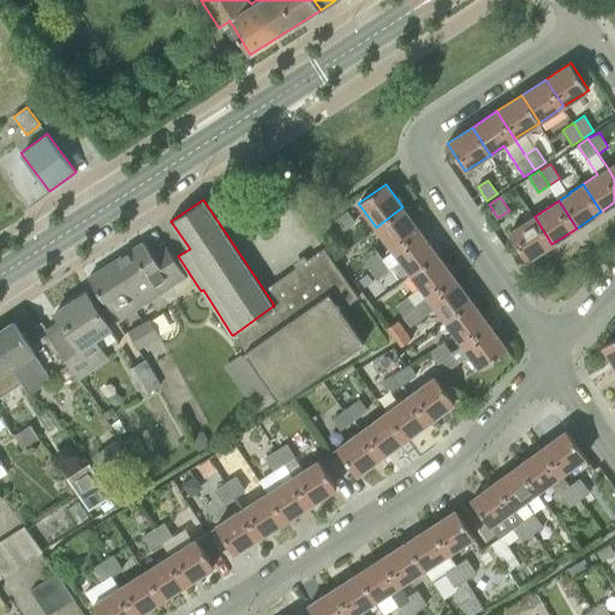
[(376,227),(387,242),(393,250),(421,231),(402,207),(376,227)]
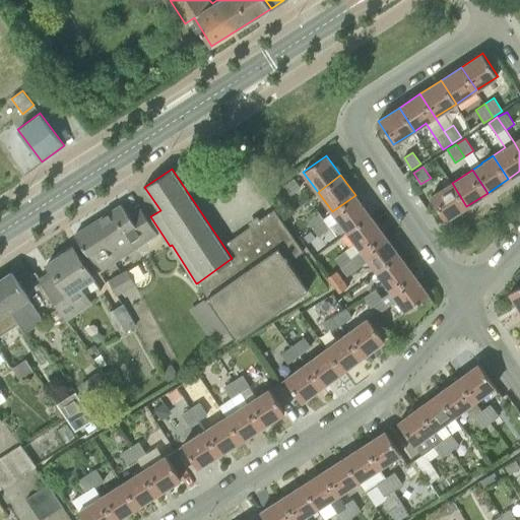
[(289,196),(303,187),(295,177),(282,186),(289,196)]
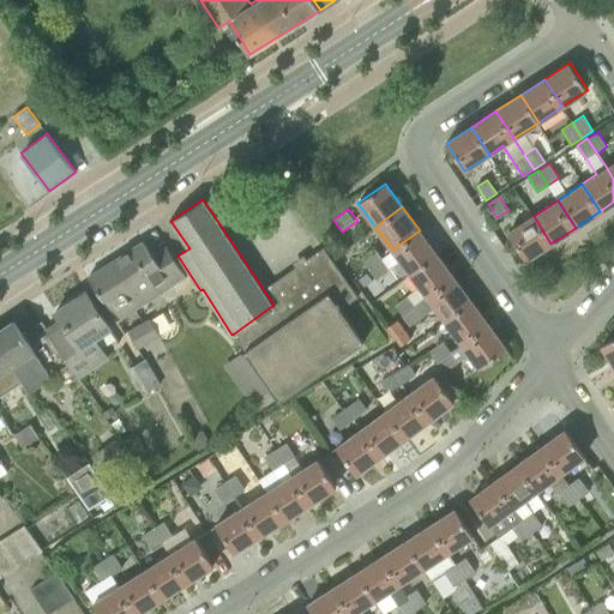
[(527,259),(551,244),(534,216),(509,232),(527,259)]
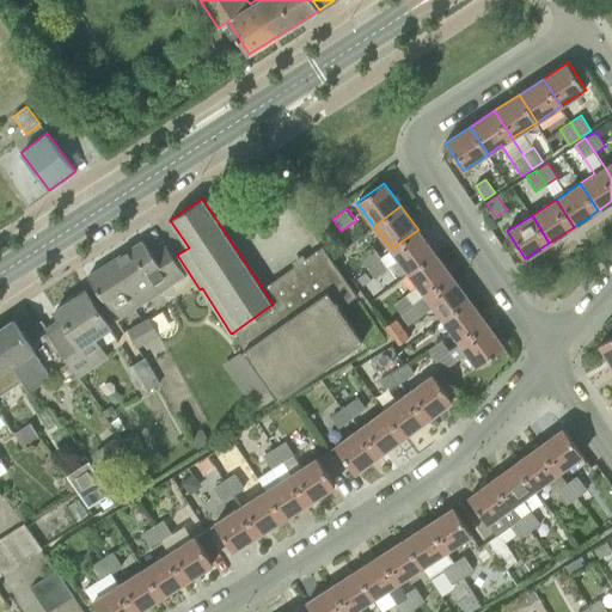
[(418,230),(391,249),(399,261),(409,273),(435,254),(423,236),(418,230)]
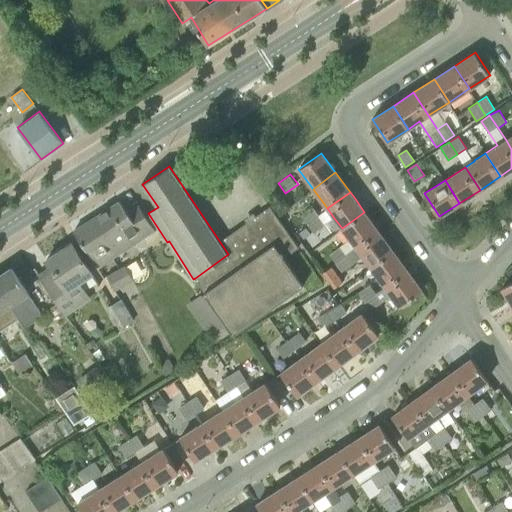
[(141,235),(153,227),(139,205),(128,212),(121,201),(103,212),(74,231),(98,267),(126,249),(143,238),(141,235)]
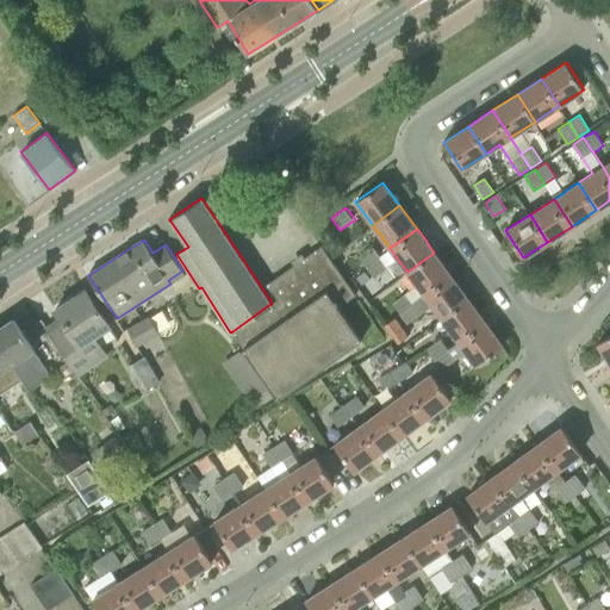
[(232,331),(244,348),(278,398),(361,340),(338,306),(356,294),(322,246),(267,285),(277,299),(272,303),(232,331)]
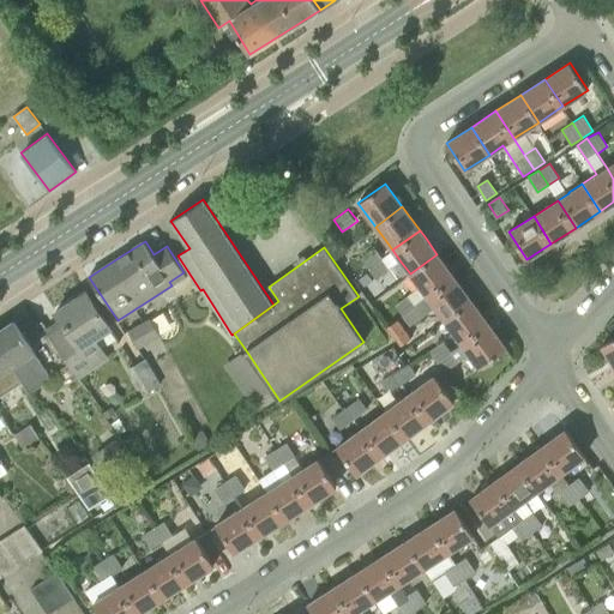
[(383,258),(375,248),(361,259),(368,269),(383,258)]
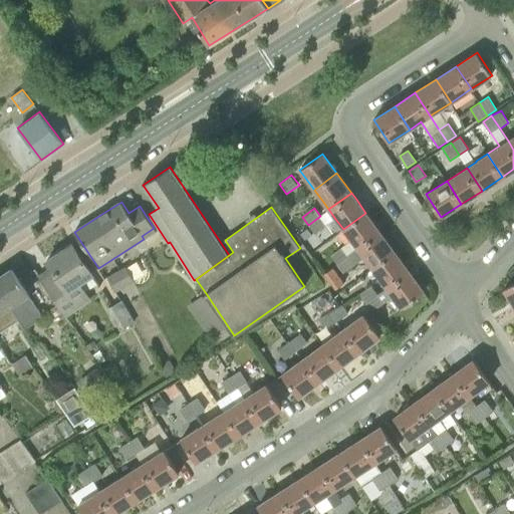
[(343,229),(351,240),(357,248),(380,232),(365,213),(343,229)]
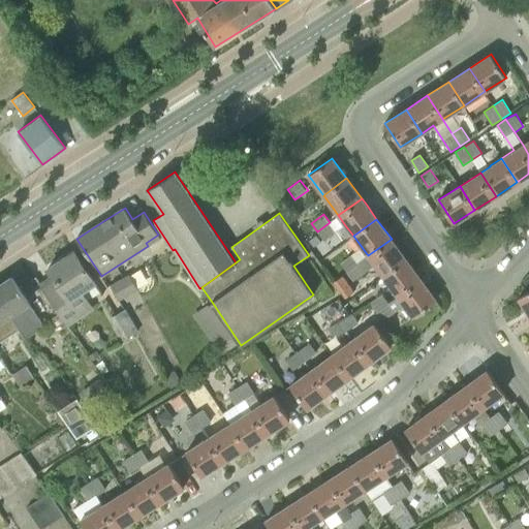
[(336,231),(330,222),(317,231),(323,241),(336,231)]
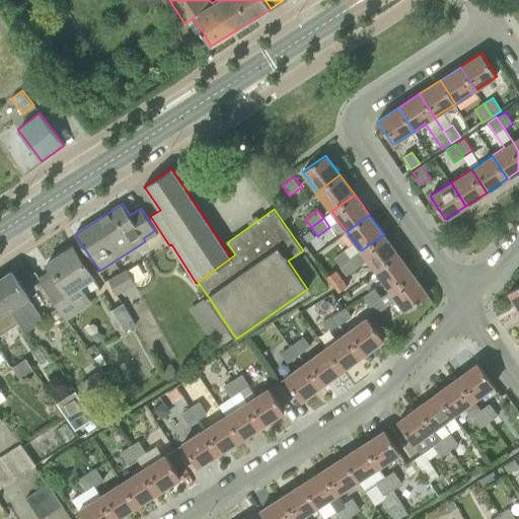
[(361,250),(351,257),(358,267),(367,260),(376,272),(398,254),(384,234),(361,250)]
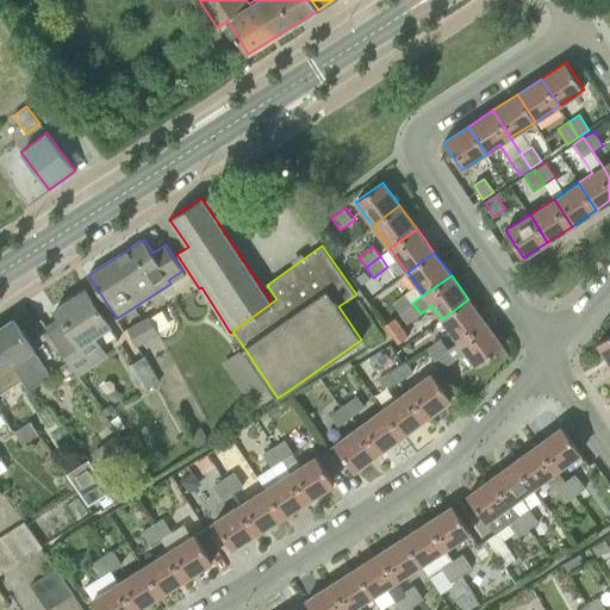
[(51,336),(79,377),(109,356),(97,337),(111,328),(86,290),(56,310),(67,327),(51,336)]
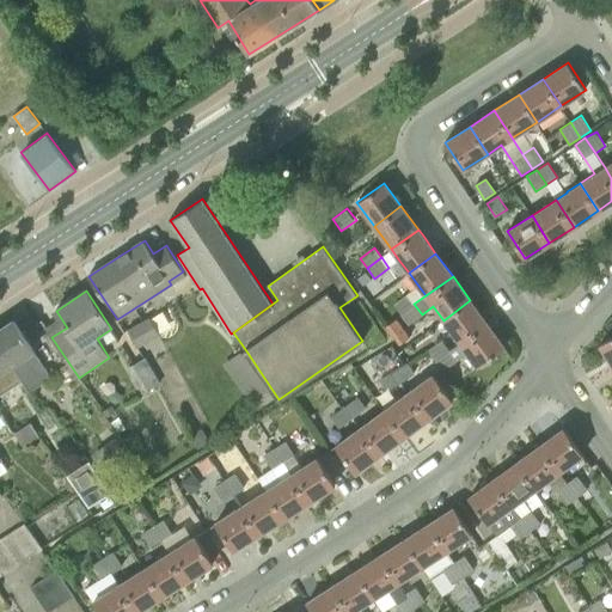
[(401,313),(414,304),(407,294),(393,304),(401,313)]
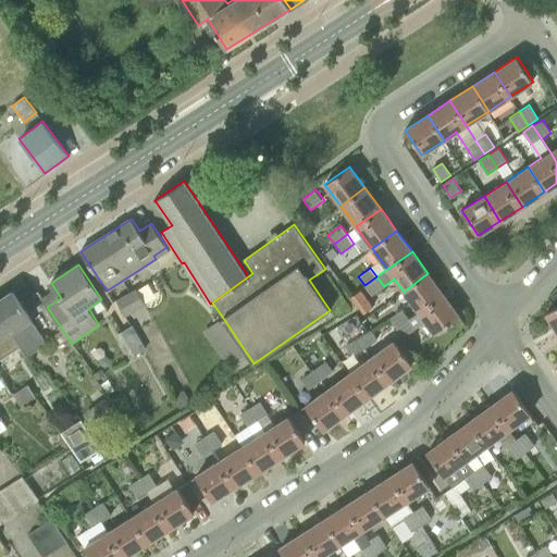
[(404,292),(411,302),(419,312),(444,295),(428,273),(404,292)]
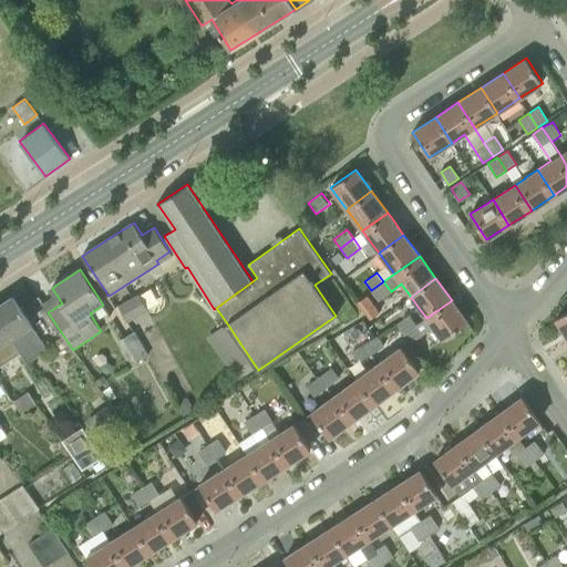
[(391,291),(383,281),(371,290),(379,301),(391,291)]
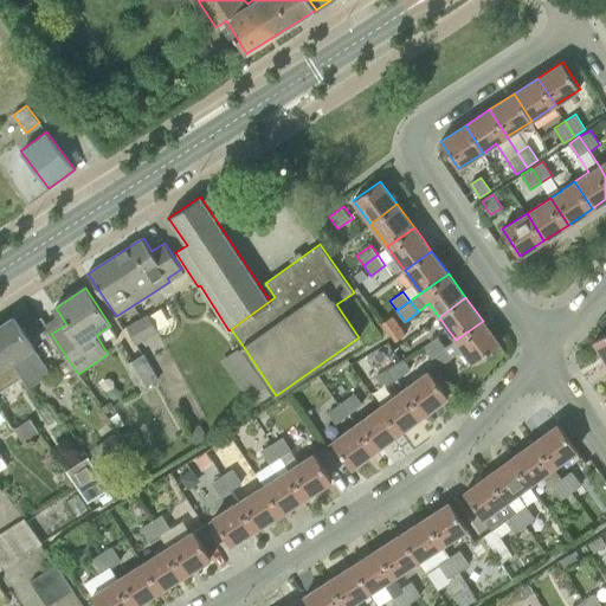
[(136,343),(158,331),(148,315),(127,327),(128,327),(124,329),(129,339),(136,343)]
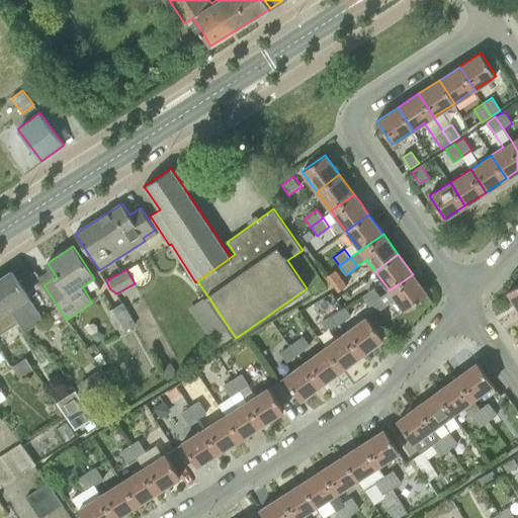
[(336,269),(327,275),(338,291),(348,284),(336,269)]
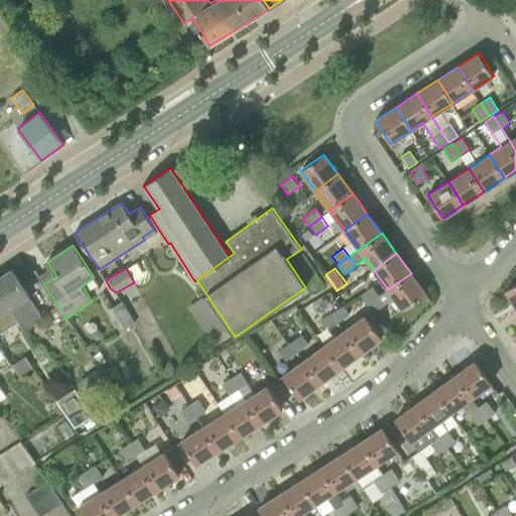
[(0,278),(0,290),(11,308),(25,330),(42,317),(28,296),(29,296),(12,270),(0,278)]
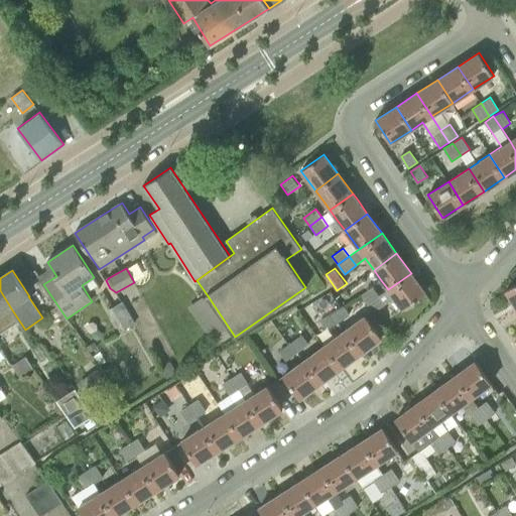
[(388,289),(379,296),(385,304),(395,297),(403,308),(425,292),(411,273),(388,289)]
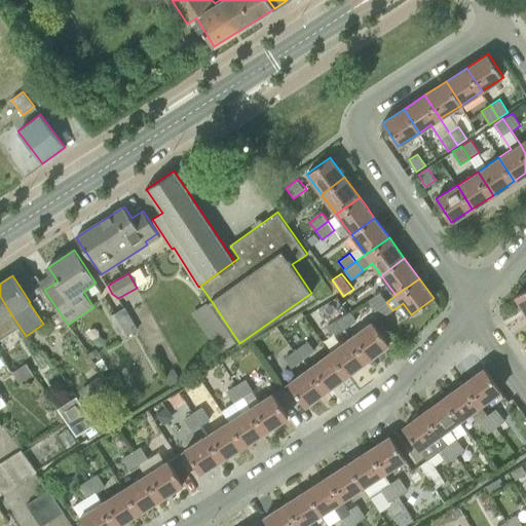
[(525,311),(525,288),(516,295),(525,309),(525,311)]
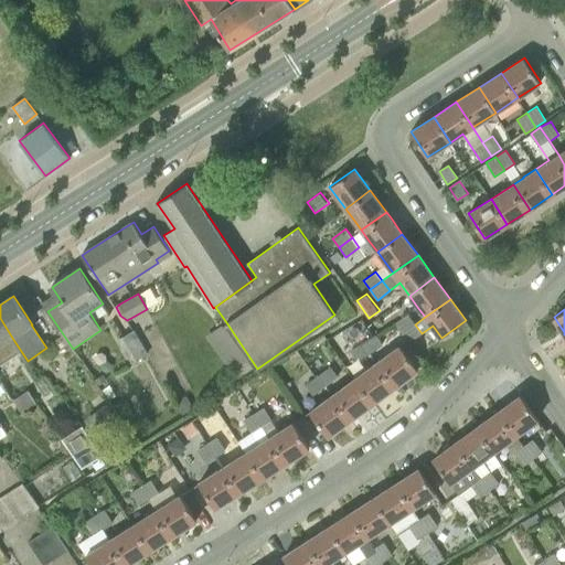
[(402,334),(415,324),(407,315),(395,323),(402,334)]
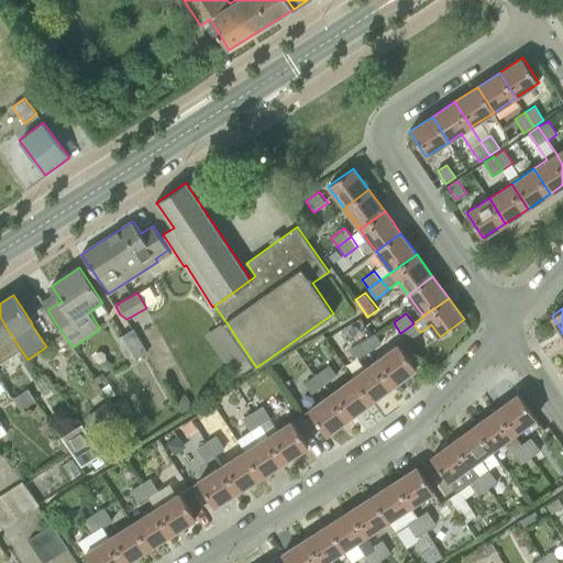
[(0,343),(12,337),(0,317),(0,343)]
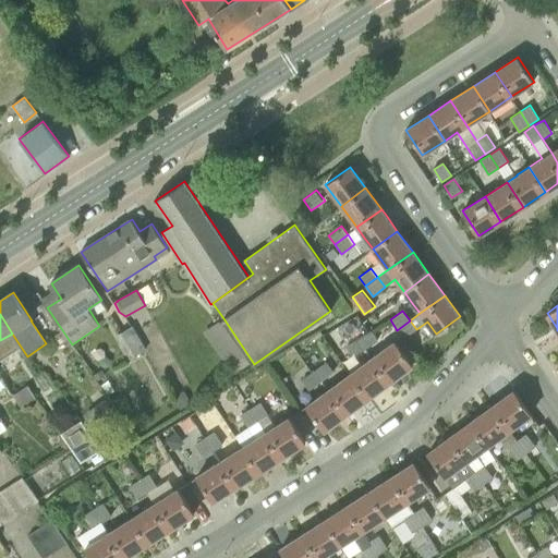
[(251,366),(220,320),(203,332),(233,378),(251,366)]
